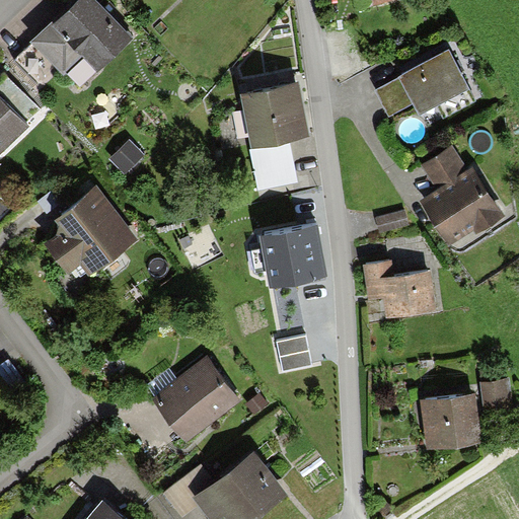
[(134,31),(103,0),(65,0),(28,35),(64,71),(85,50),(99,65),(134,31)]
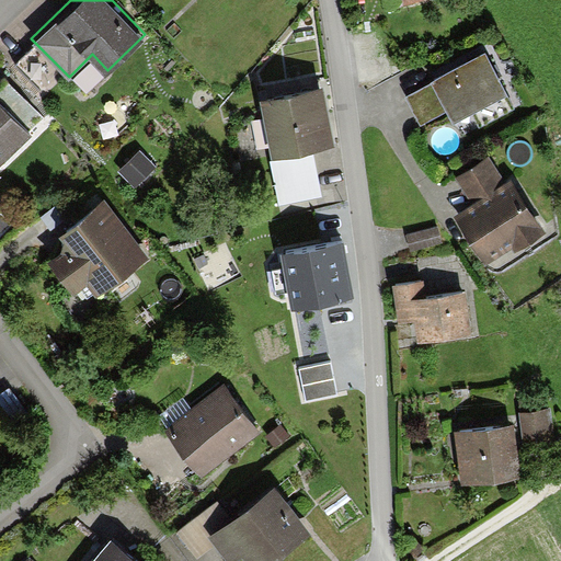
[(511,94),(488,54),(405,99),(421,128),(446,114),(453,126),(511,94)]
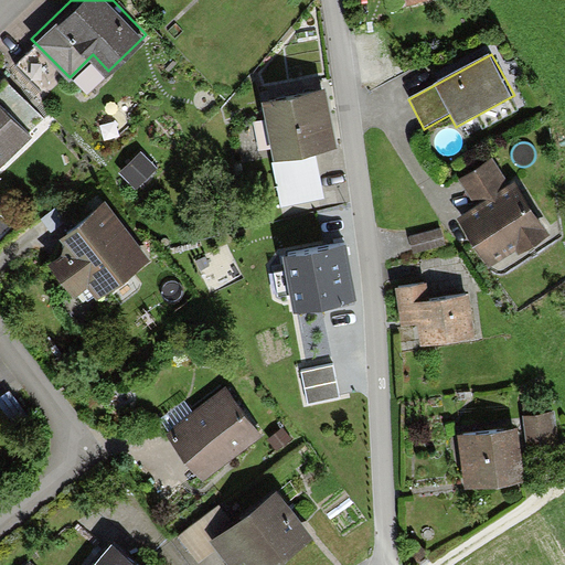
[(322,91),(262,103),(274,161),(334,148),(322,91)]
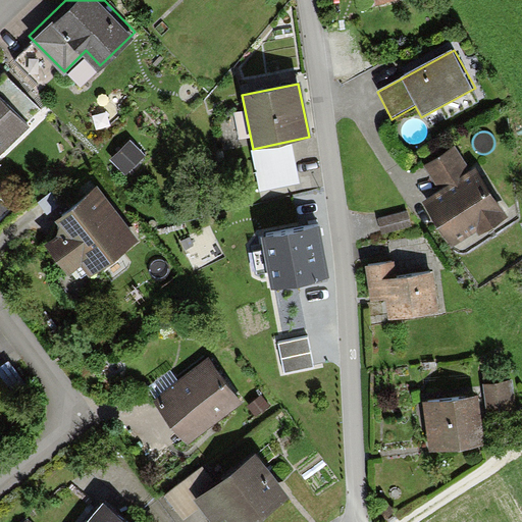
[(0,146),(27,121),(0,93),(0,146)]
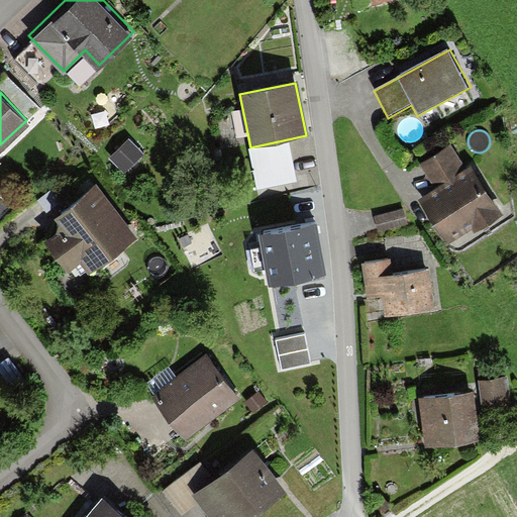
[(289,143),(248,151),(255,189),(296,181),(289,143)]
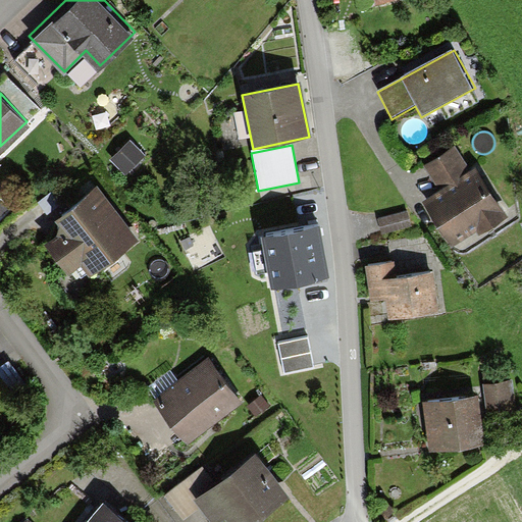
[(468,170),(452,145),(424,162),(441,189),(424,200),(451,244),(507,209),(479,163),(468,170)]
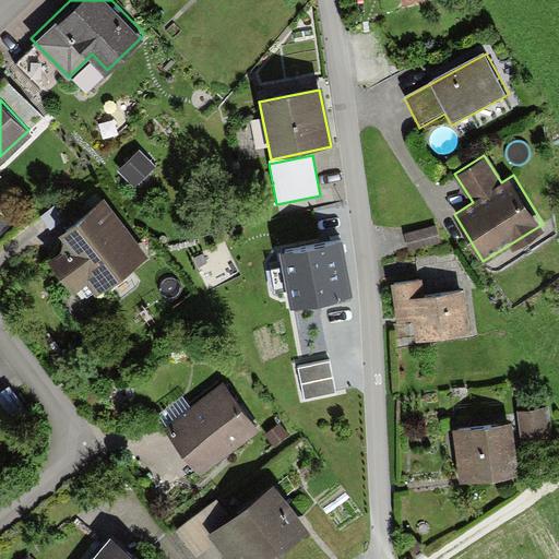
[(104,194),(59,226),(71,242),(52,257),(73,285),(93,270),(102,282),(144,251),(104,194)]
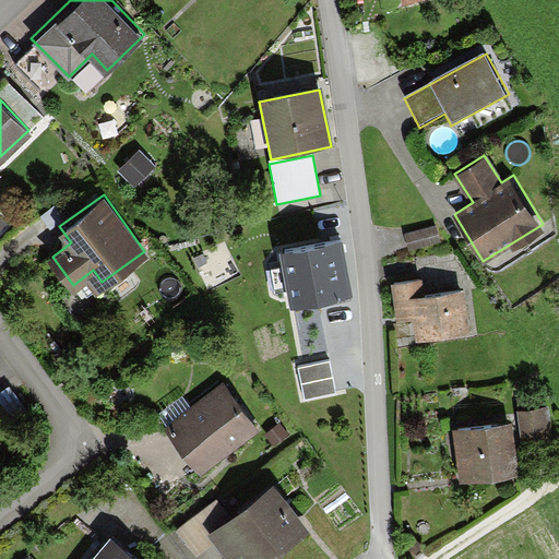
[(437,226),(404,236),(408,253),(442,245),(437,226)]
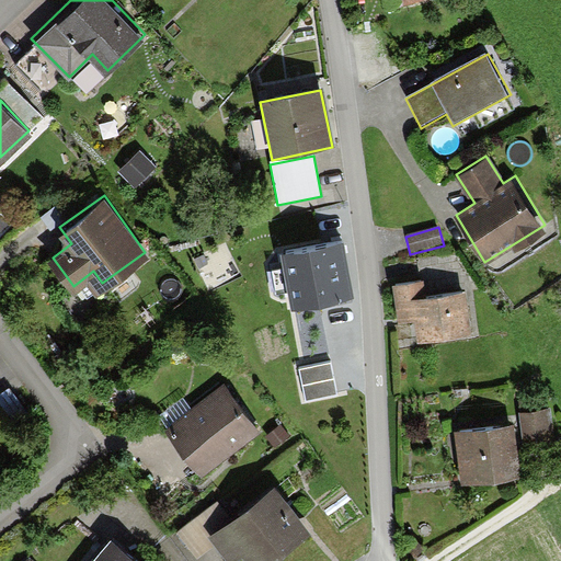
[(342,241),(282,252),(290,306),(351,295),(342,241)]
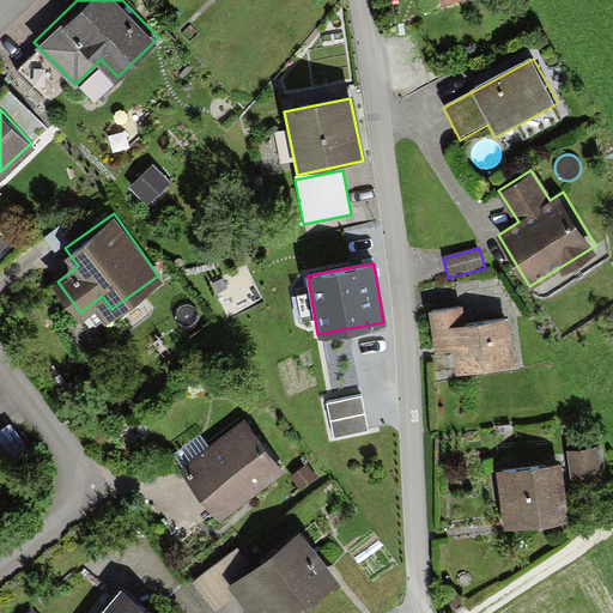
[(469,305),(429,310),(435,359),(463,356),(465,371),(517,364),(511,317),(471,322),(469,305)]
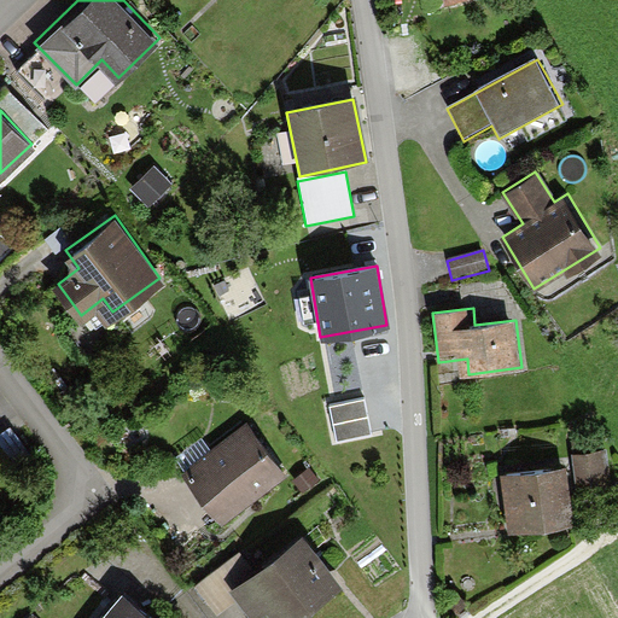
[(365,398),(326,406),(332,441),(371,433),(365,398)]
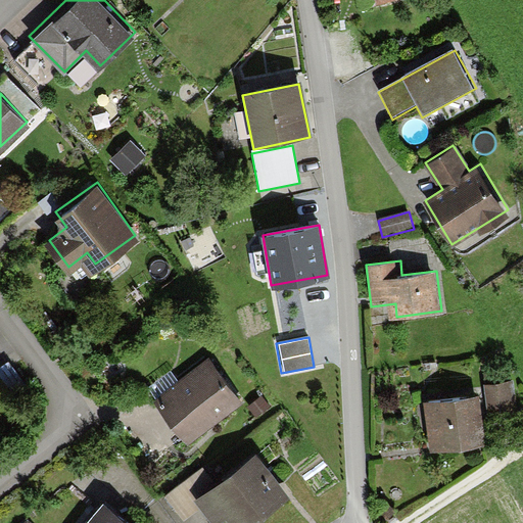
[(237,398),(207,359),(153,397),(184,438),(237,398)]
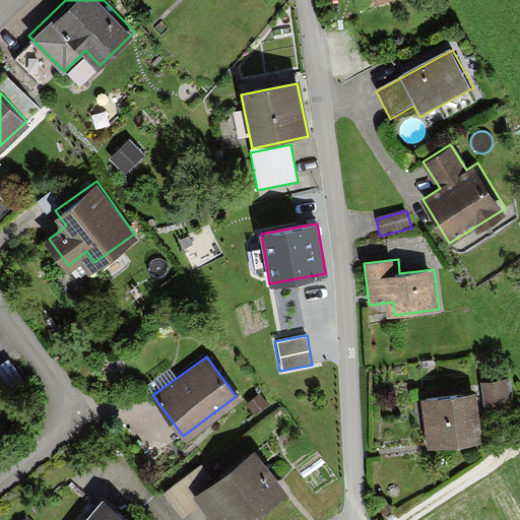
[(506,376),(481,379),(484,408),(509,406),(506,376)]
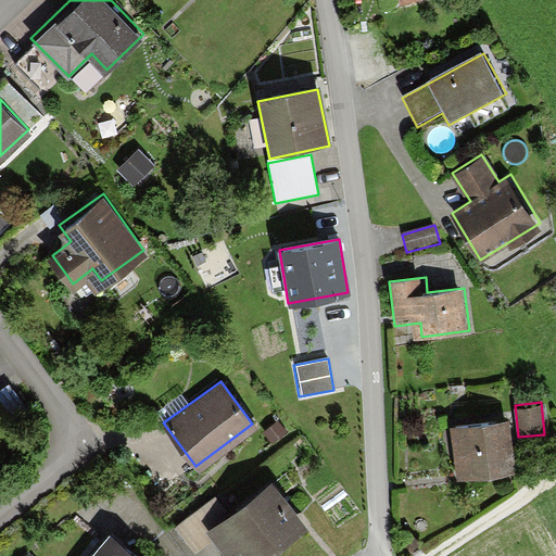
[(507,417),(452,422),(457,472),(513,467),(507,417)]
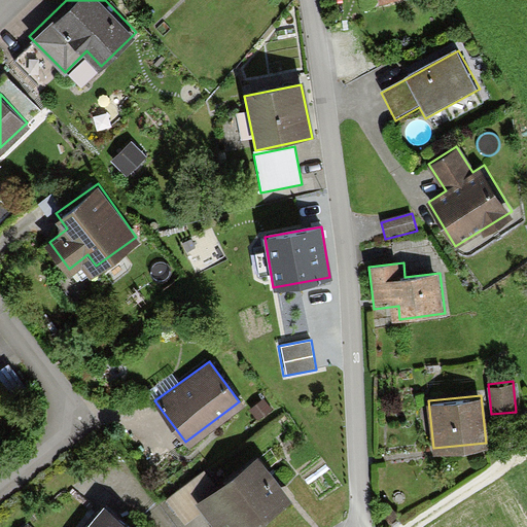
[(212,485),(203,472),(167,500),(184,522),(202,508),(216,526),(227,518),(235,526),(248,526),(291,494),(256,450),(212,485)]
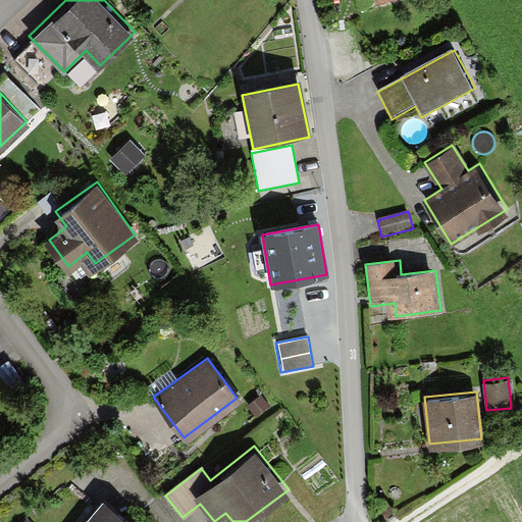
[(131,521),(105,501),(87,521),(131,521)]
